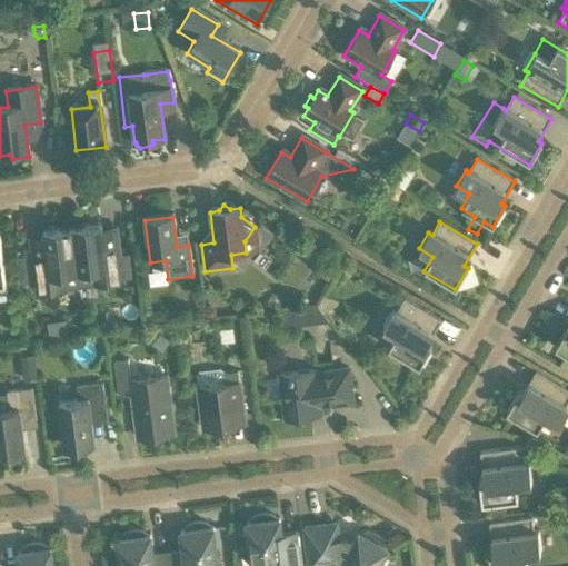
[(100,226),(71,229),(77,274),(91,271),(93,288),(122,284),(118,251),(103,254),(100,226)]
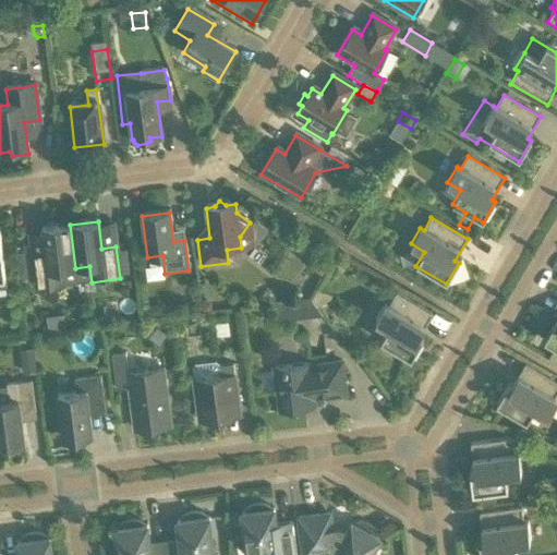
[(75,268),(70,225),(41,229),(45,255),(31,257),(35,289),(63,286),(61,270),(75,268)]
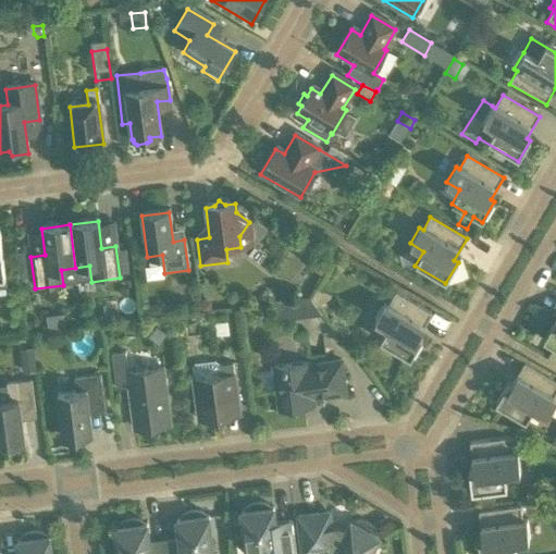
[(20,278),(31,275),(26,253),(16,254),(20,278)]
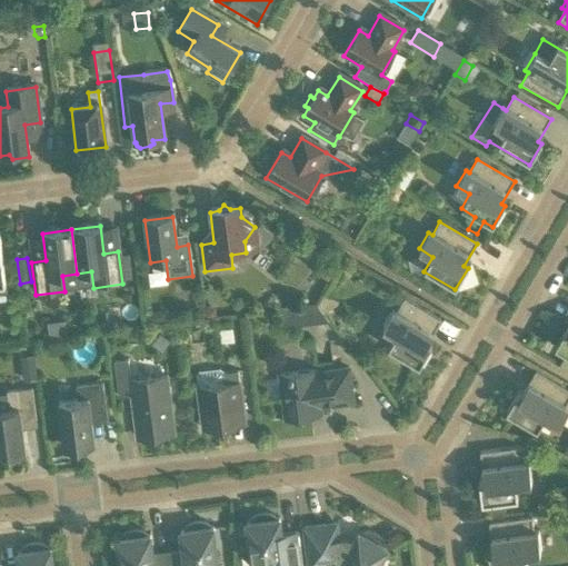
[(428,345),(440,323),(404,300),(396,313),(392,310),(382,327),(396,335),(388,349),(419,368),(431,347),(428,345)]
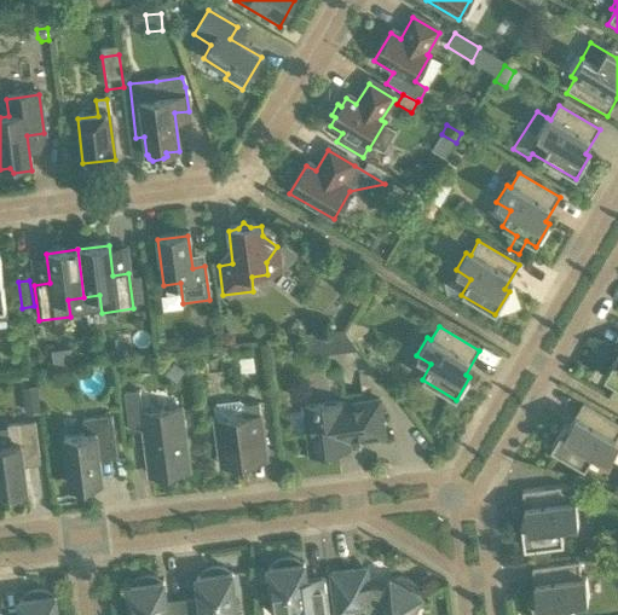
[(234,340),(230,335),(224,336),(225,346),(235,344),(234,340)]
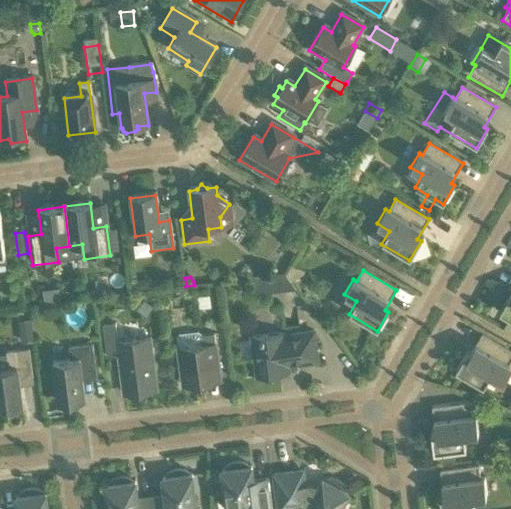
[(141,290),(140,285),(134,281),(130,282),(131,292),(141,290)]
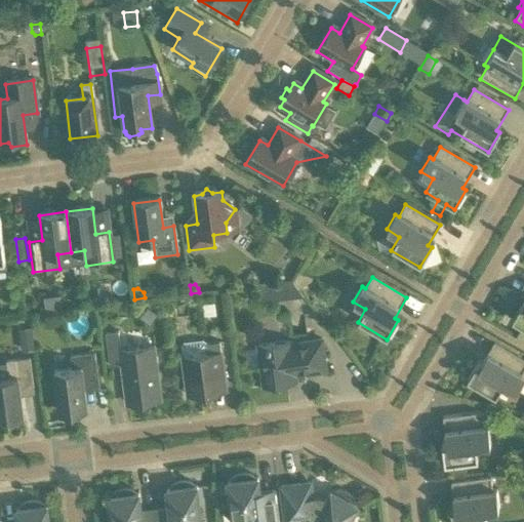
[(59,295),(43,297),(45,312),(62,311),(59,295)]
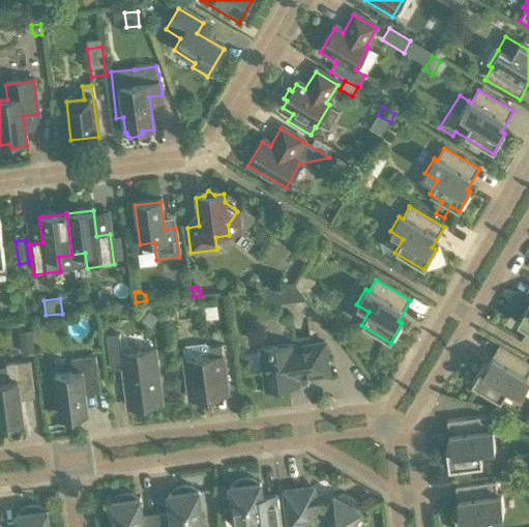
[(528,304),(517,324),(528,331),(528,304)]
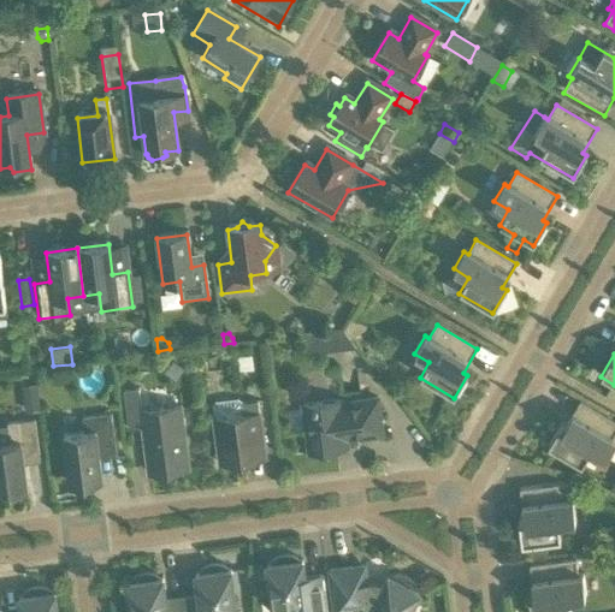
[(148,476),(187,471),(179,409),(141,414),(137,392),(123,393),(128,432),(142,429),(148,476)]
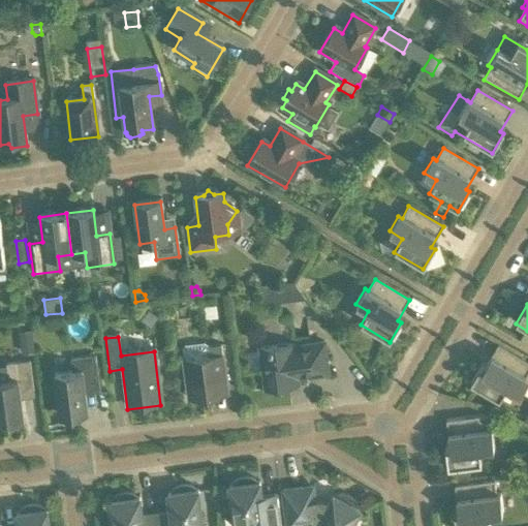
[(33,352),(32,341),(23,342),(24,353),(33,352)]
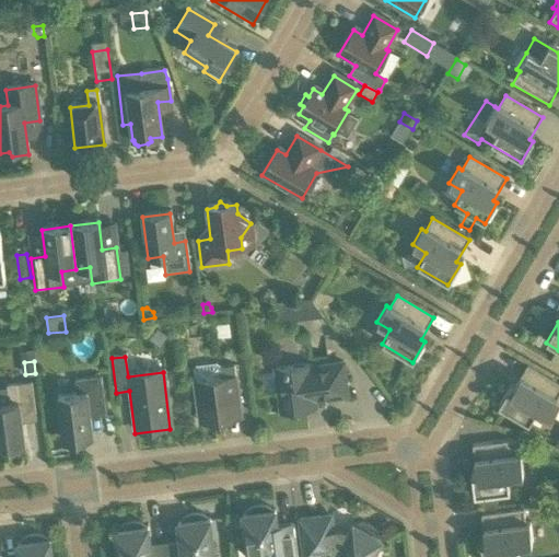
[(233,368),(219,369),(220,368),(216,364),(195,367),(191,371),(194,384),(199,425),(240,419),(233,368)]
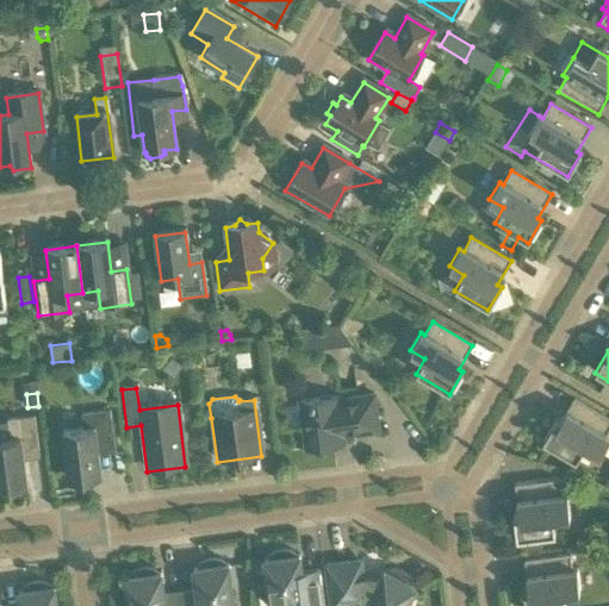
[(341,438),(378,433),(373,398),(337,401),(336,399),(299,404),(305,451),(342,447),(341,438)]
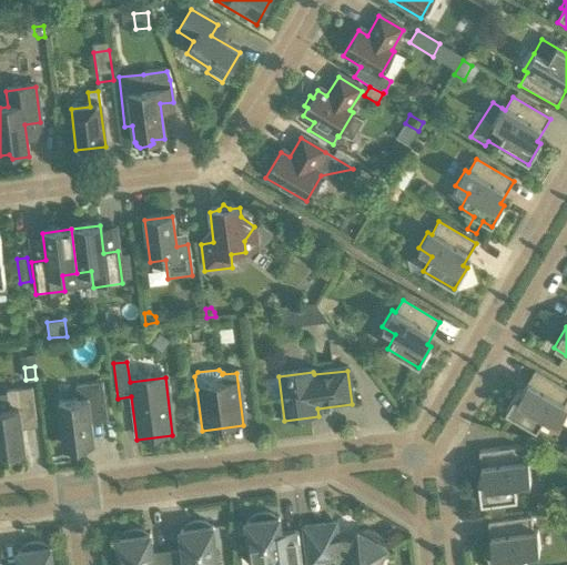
[(566,407),(564,406),(566,401),(566,391),(534,371),(522,393),(517,391),(505,413),(536,431),(544,416),(558,425),(566,409),(566,407)]
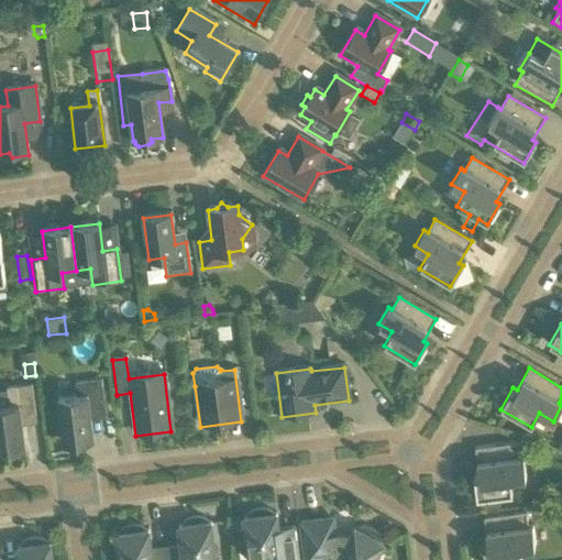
[(89,416),(105,414),(101,382),(75,385),(76,397),(57,401),(63,445),(92,441),(89,416)]
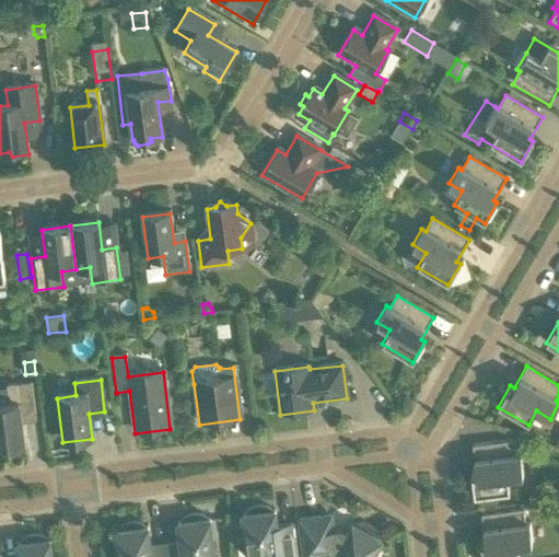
[(0,450),(23,448),(20,417),(35,415),(31,384),(6,387),(6,391),(0,391),(0,450)]
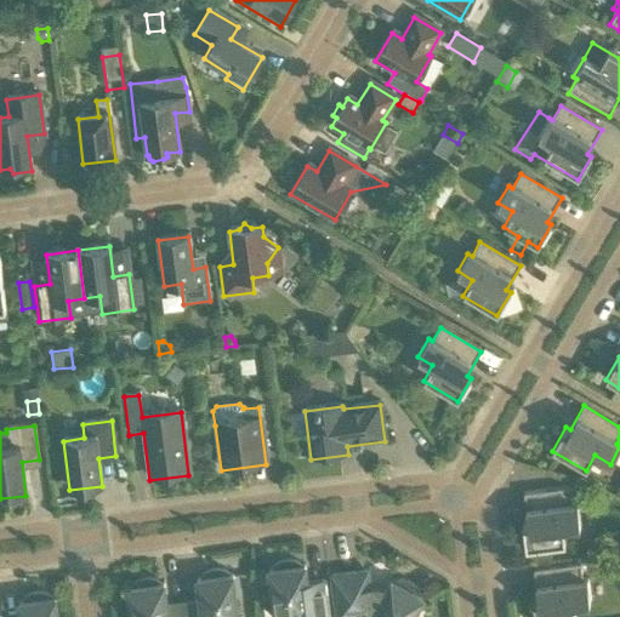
[(552,564),(550,548),(564,546),(562,527),(579,525),(576,506),(572,506),(570,490),(523,495),(527,523),(522,524),(525,550),(533,549),(535,566),(552,564)]
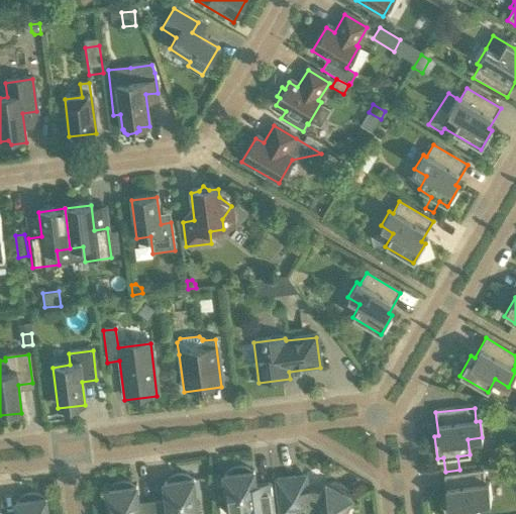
[(272,513),(270,494),(255,496),(253,473),(249,473),(248,471),(244,469),(239,469),(234,469),(230,471),(226,474),(227,476),(223,477),(228,513),(236,513),(272,513)]
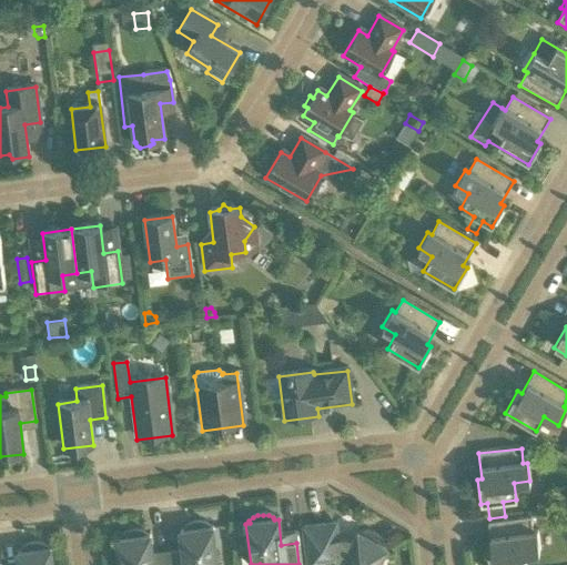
[(525,564),(523,553),(539,551),(536,533),(533,533),(530,518),(487,523),(490,548),(486,550),(488,564),(525,564)]
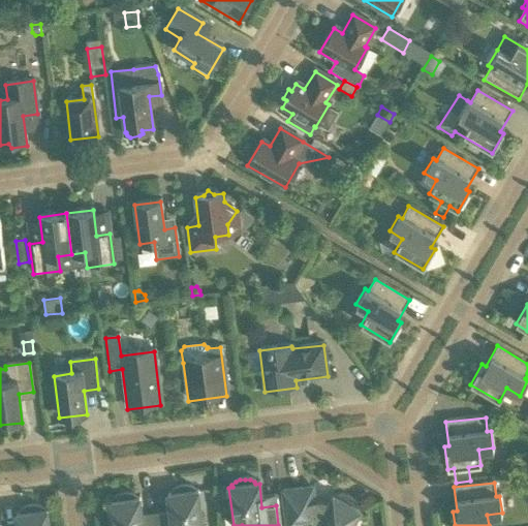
[(323,502),(315,502),(313,486),(281,490),(286,525),(296,525),(304,524),(306,525),(350,525),(359,512),(355,509),(356,507),(354,503),(351,500),(347,497),(342,496),(337,496),(336,498),(333,496),(329,503),(323,502)]
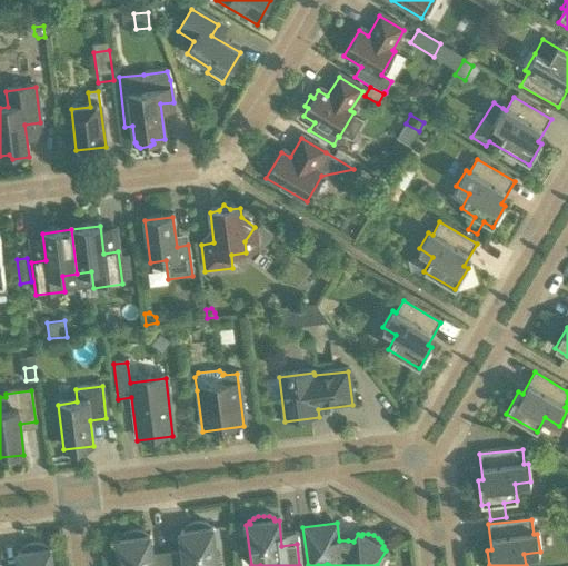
[(168,560),(168,565),(217,565),(212,528),(208,529),(208,527),(203,525),(198,524),(192,525),(188,527),(183,529),(183,533),(179,533),(182,558),(168,560)]
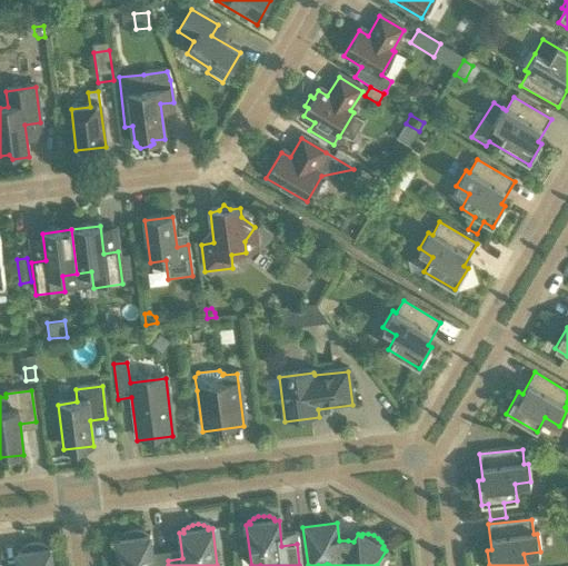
[(235,538),(246,537),(245,525),(233,526),(235,538)]
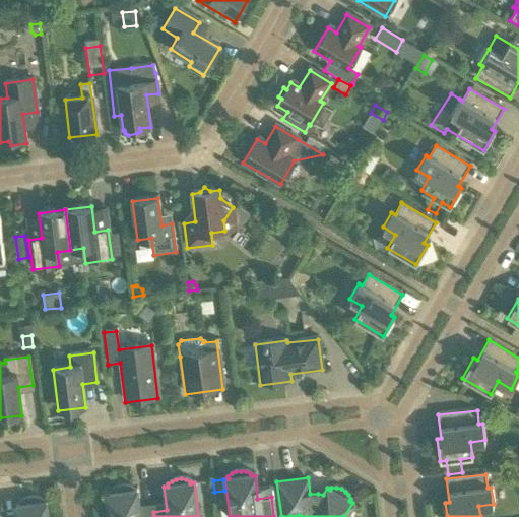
[(153,516),(153,512),(139,514),(136,491),(132,491),(132,489),(128,487),(123,486),(118,487),(114,489),(110,492),(110,494),(107,495),(110,516),(153,516)]
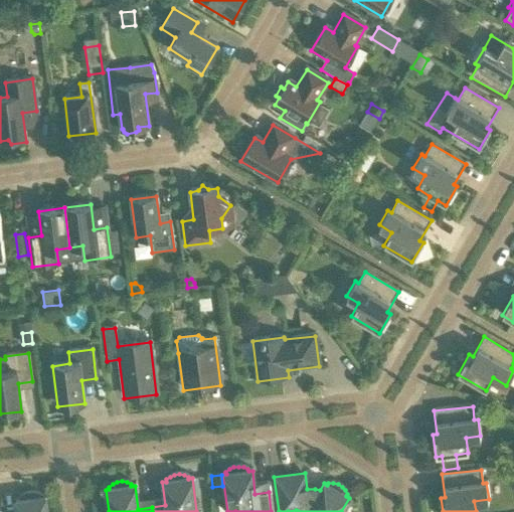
[(47,511),(45,498),(41,498),(41,496),(36,494),(31,493),(27,494),(22,495),(17,499),(17,501),(15,501),(16,511),(47,511)]
